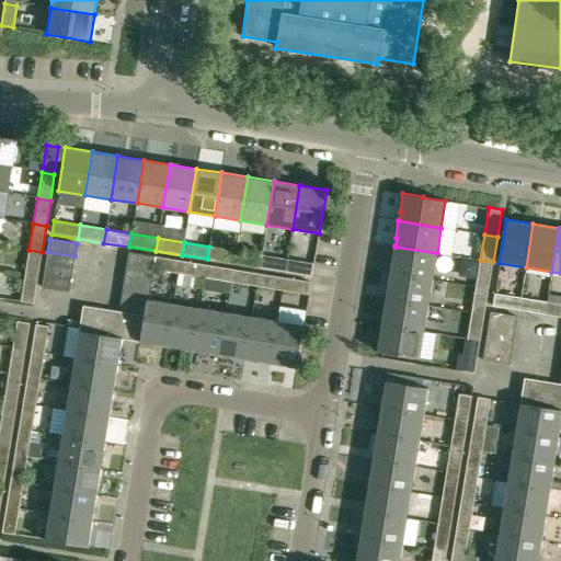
[(233,263),(236,250),(209,247),(207,259),(233,263)]
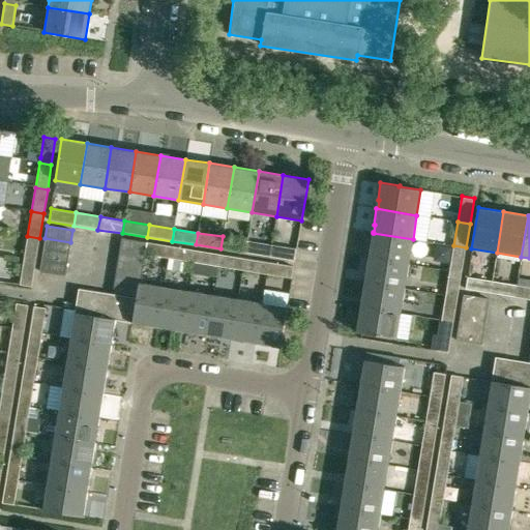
[(413,239),(373,233),(370,248),(371,249),(370,257),(369,257),(369,258),(409,264),(413,239)]
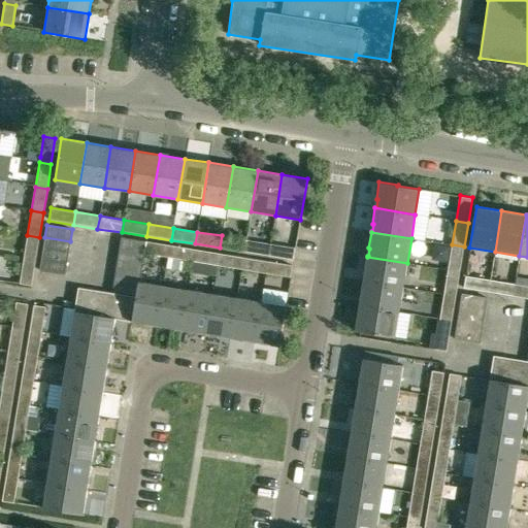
[(24,259),(35,261),(39,237),(27,235),(24,259)]
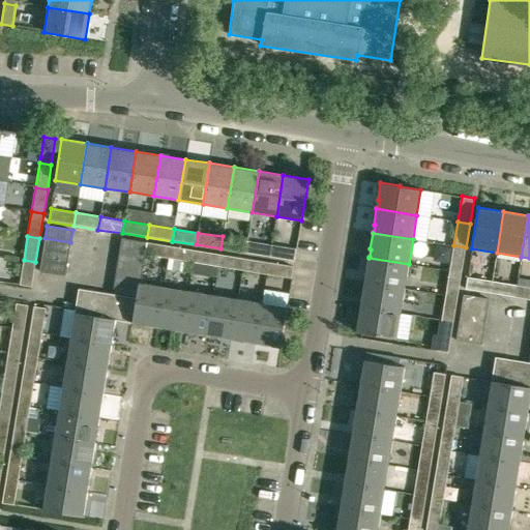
[(223,236),(221,248),(245,253),(247,240),(223,236)]
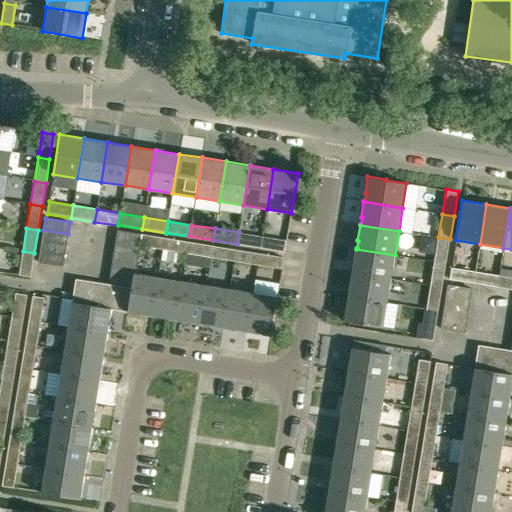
[(43,230),(41,241),(66,245),(68,234),(43,230)]
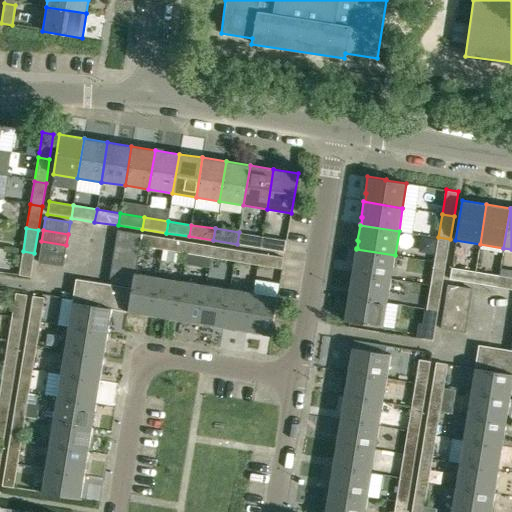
[(117,230),(115,241),(139,245),(141,234),(117,230)]
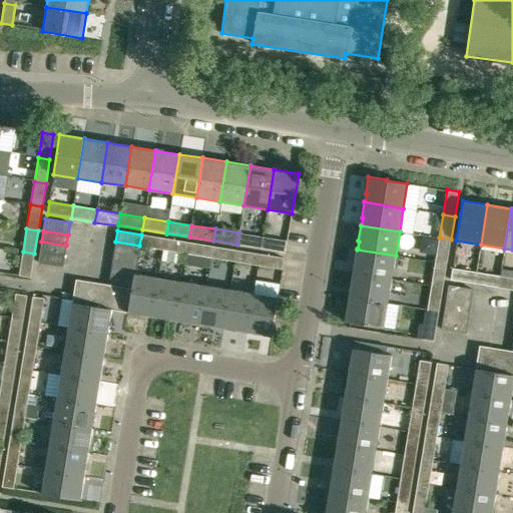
[(237,244),(262,247),(264,236),(239,232),(237,244)]
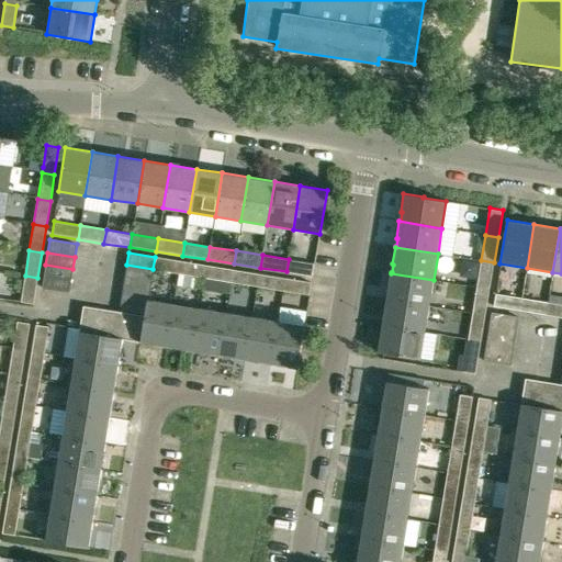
[(155,257),(153,269),(153,270),(180,273),(182,261),(155,257)]
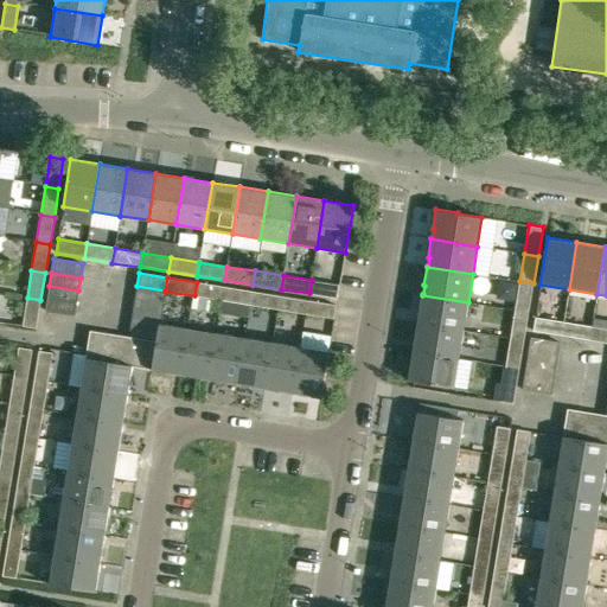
[(534,283),(519,281),(497,278),(494,295),(517,299),(515,310),(529,312),(534,283)]
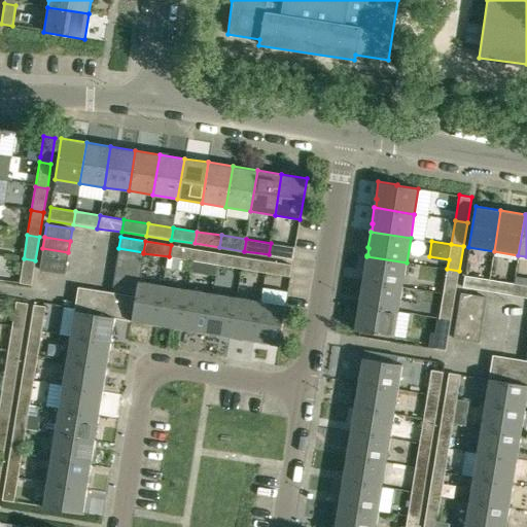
[(295,247),(271,243),(269,254),(293,258),(295,247)]
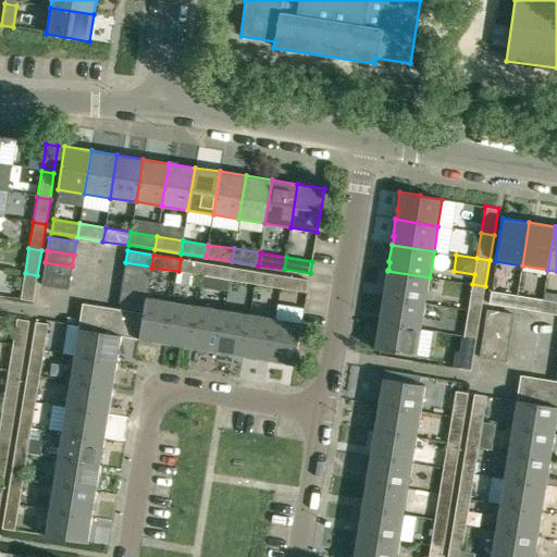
[(178,271),(203,275),(206,263),(181,259),(178,271)]
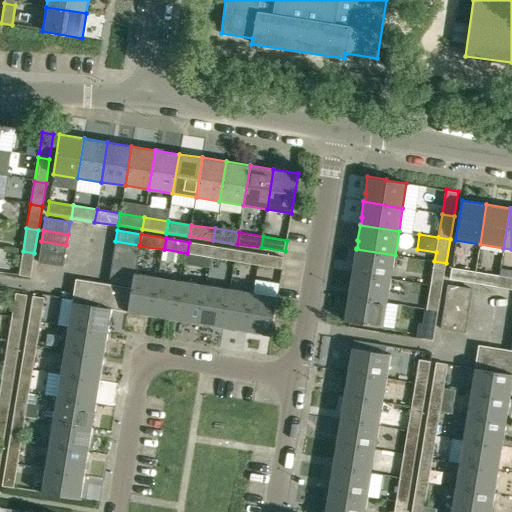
[(41,241),(40,252),(64,256),(66,245),(41,241)]
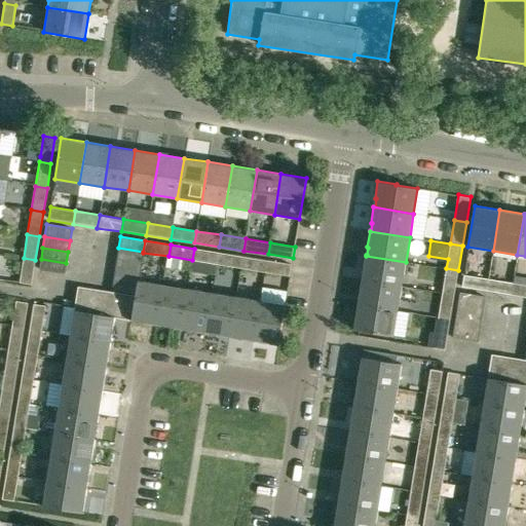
[(142,263),(143,253),(143,252),(118,248),(116,259),(142,263)]
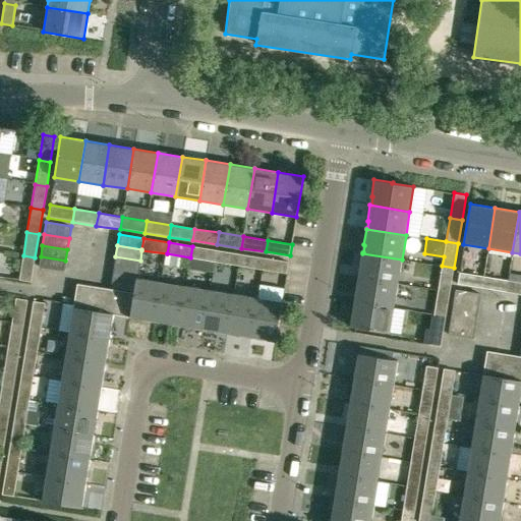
[(190,257),(215,262),(217,250),(192,246),(190,257)]
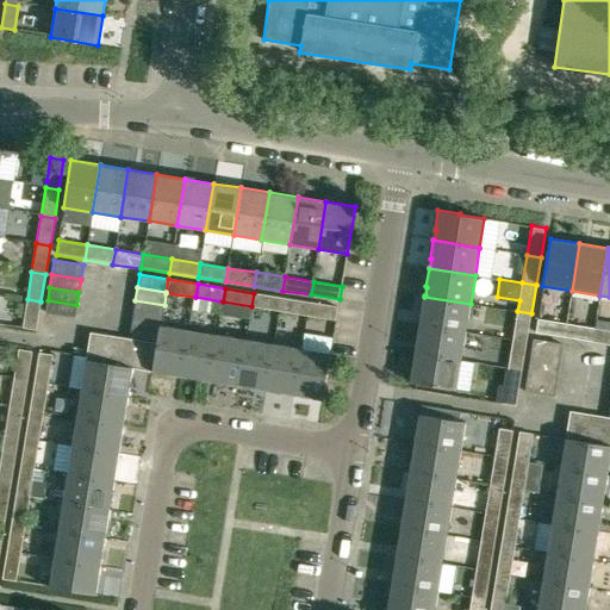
[(251,306),(280,310),(282,298),(254,293),(251,306)]
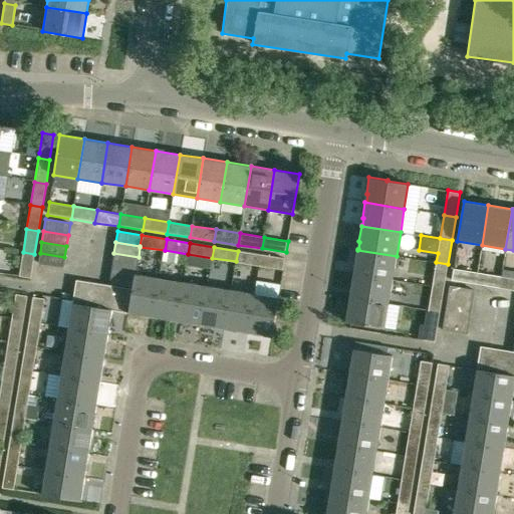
[(397,256),(357,250),(354,265),(355,265),(354,273),(353,273),(393,280),(397,256)]
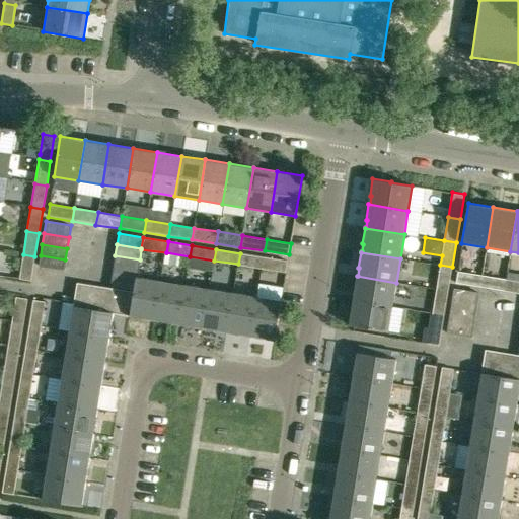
[(238,264),(262,268),(264,256),(240,253),(238,264)]
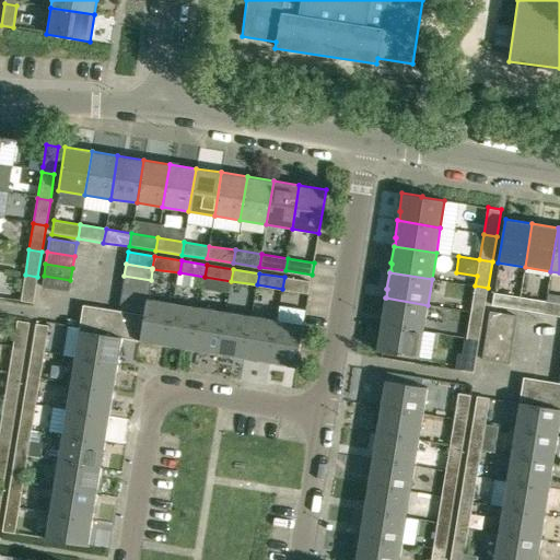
[(37,277),(25,275),(21,300),(33,302),(37,277)]
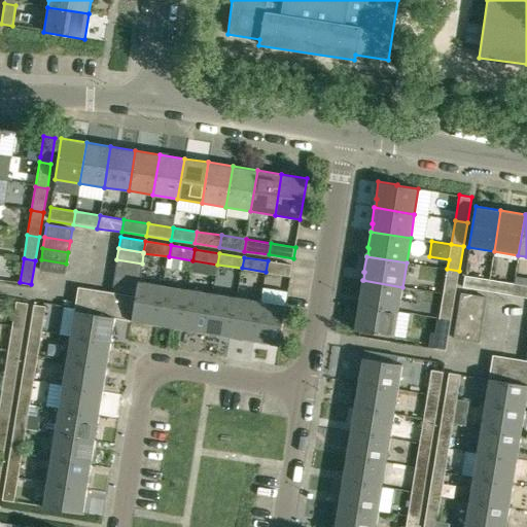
[(66,264),(41,259),(39,270),(65,274),(66,264)]
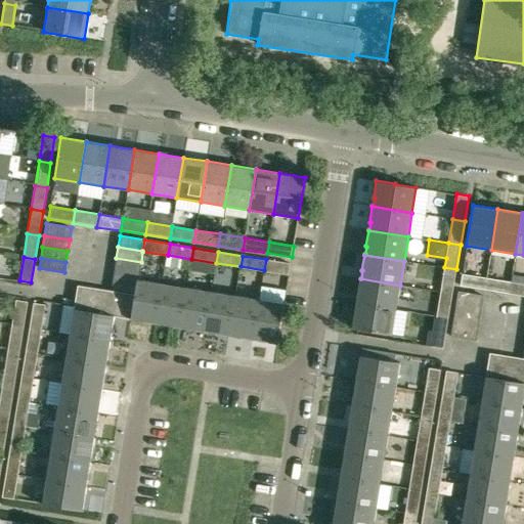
[(115,269),(139,273),(141,262),(116,258),(115,269)]
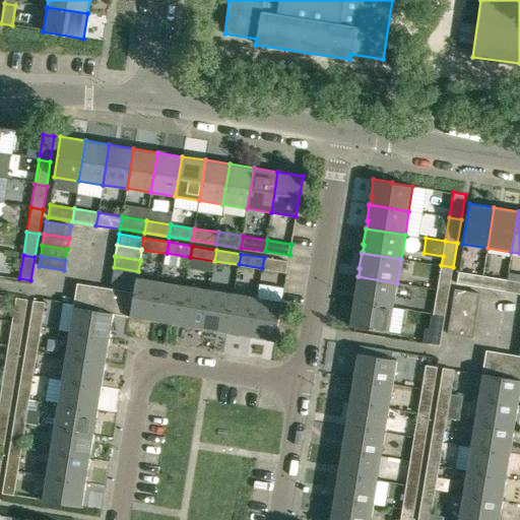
[(288,261),(264,257),(262,268),(287,272),(288,261)]
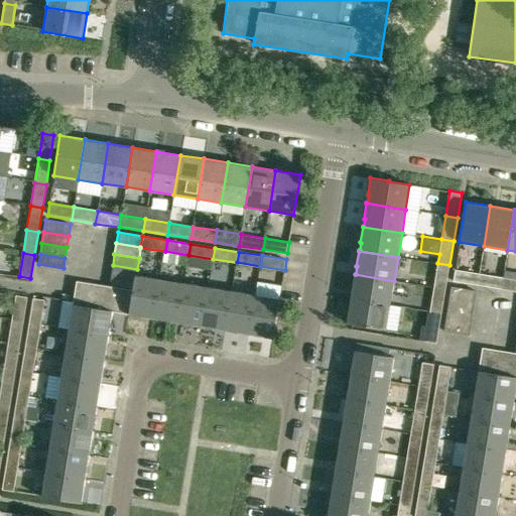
[(445,289),(449,265),(437,263),(433,287),(445,289)]
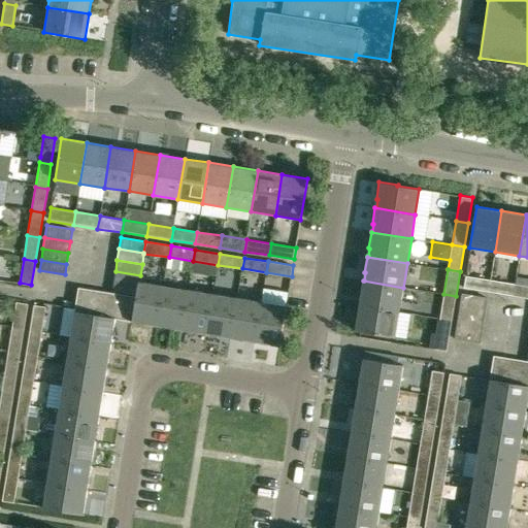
[(139,281),(140,275),(116,271),(113,283),(138,287),(138,281),(139,281)]
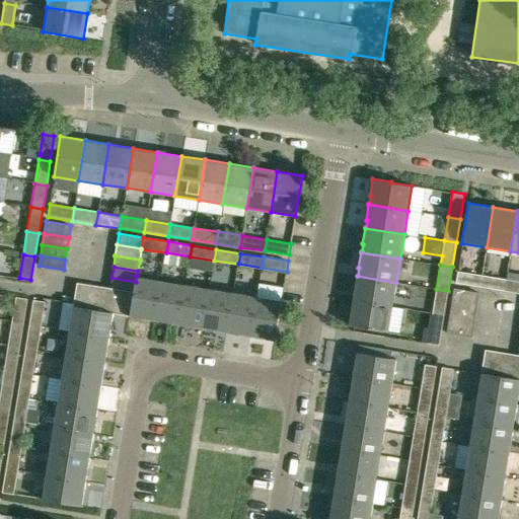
[(482,275),(457,271),(455,283),(479,287),(482,275)]
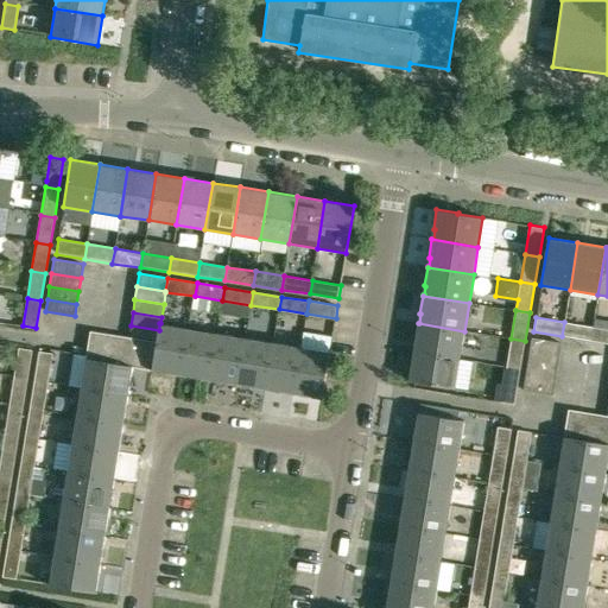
[(564,322),(562,336),(590,341),(593,327),(564,322)]
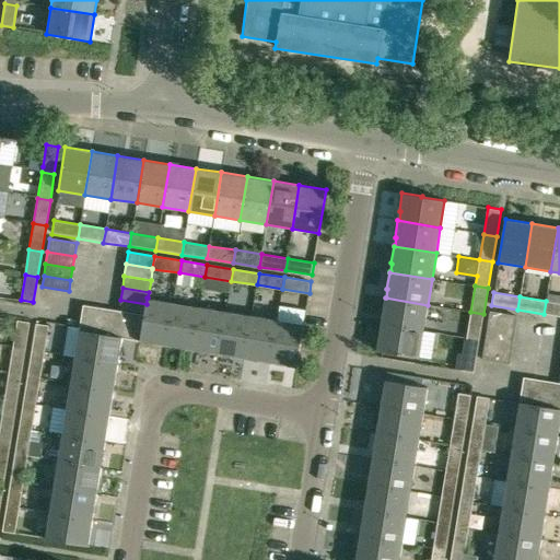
[(147,304),(144,315),(140,341),(167,346),(174,302),(148,298),(147,298),(147,304)]
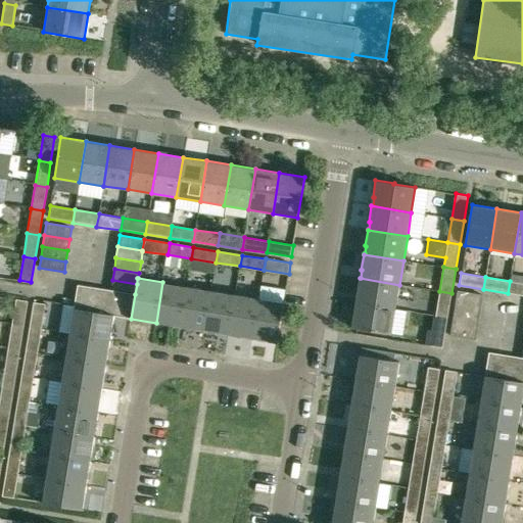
[(355,302),(395,310),(399,285),(360,278),(358,294),(359,294),(357,302),(355,302)]
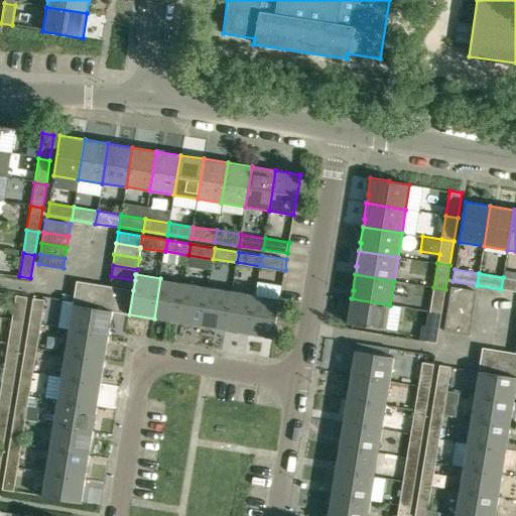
[(133,290),(135,280),(111,276),(109,286),(133,290)]
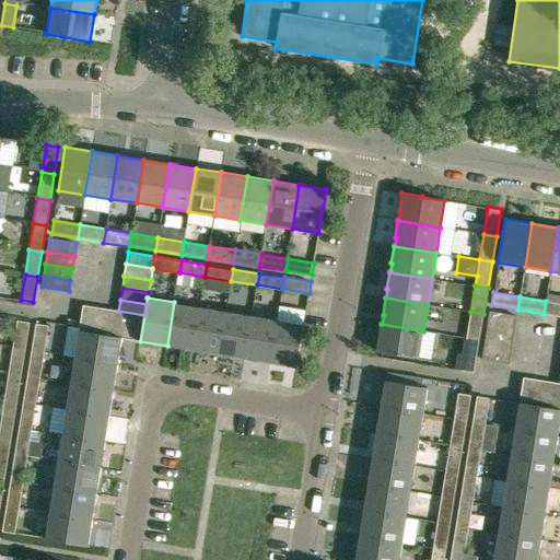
[(559,302),(546,301),(544,314),(559,316),(559,302)]
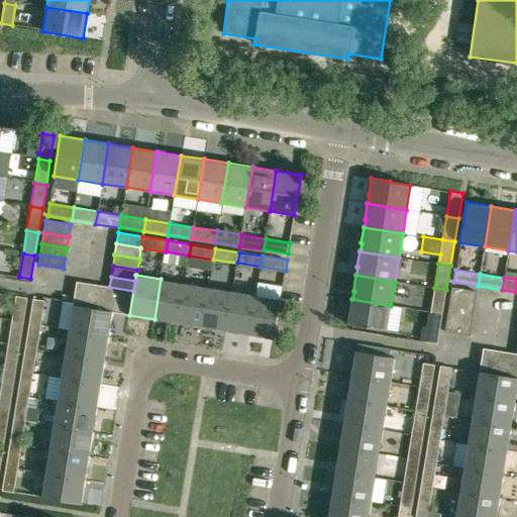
[(154,319),(179,323),(185,283),(161,279),(154,319)]
